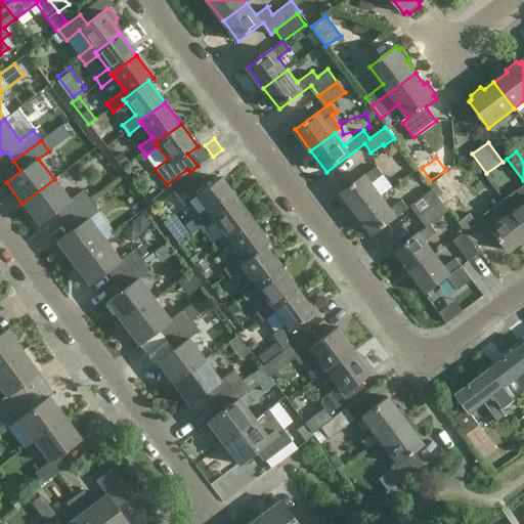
[(357,213),(381,195),(372,183),(383,175),(377,166),(342,192),(357,213)]
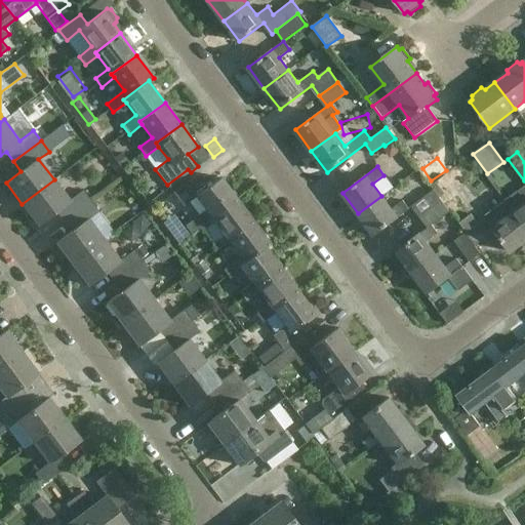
[(453,170),(432,186),(442,199),(463,184),(453,170)]
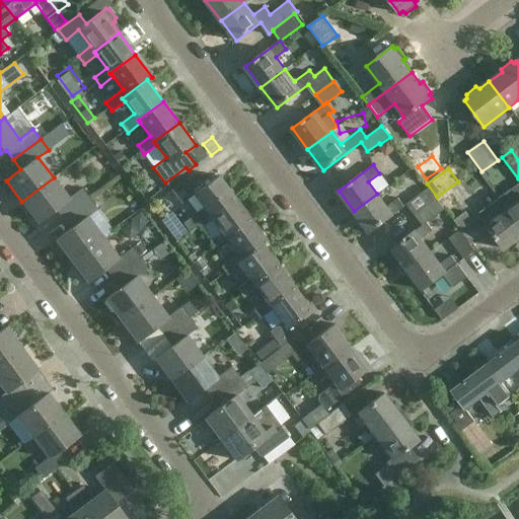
[(200,229),(203,227),(212,220),(210,217),(235,198),(218,175),(205,186),(196,172),(171,191),(181,204),(194,195),(203,208),(183,222),(190,230),(197,224),(200,229)]
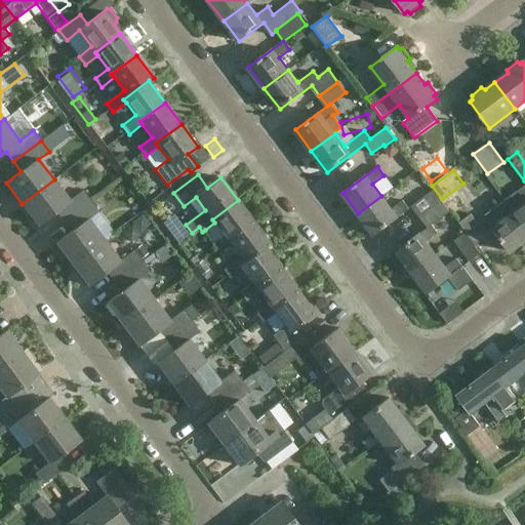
[(54,179),(22,204),(38,226),(56,211),(64,221),(91,201),(83,190),(70,201),(54,179)]
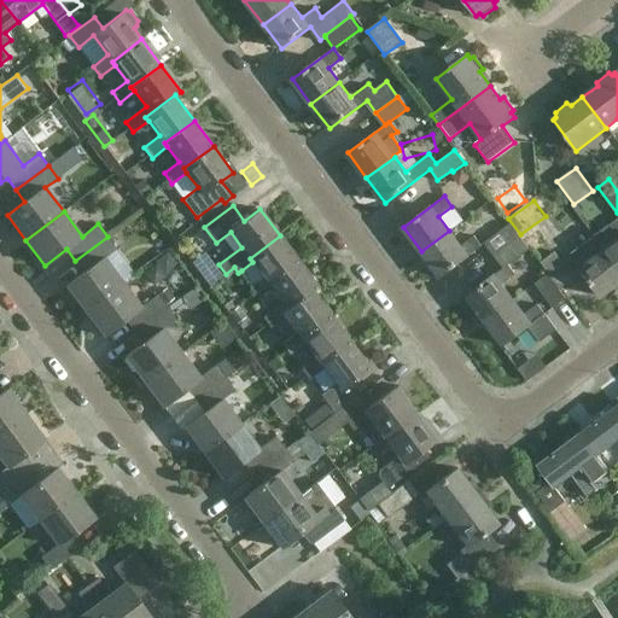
[(617,219),(610,226),(594,237),(617,268),(617,219)]
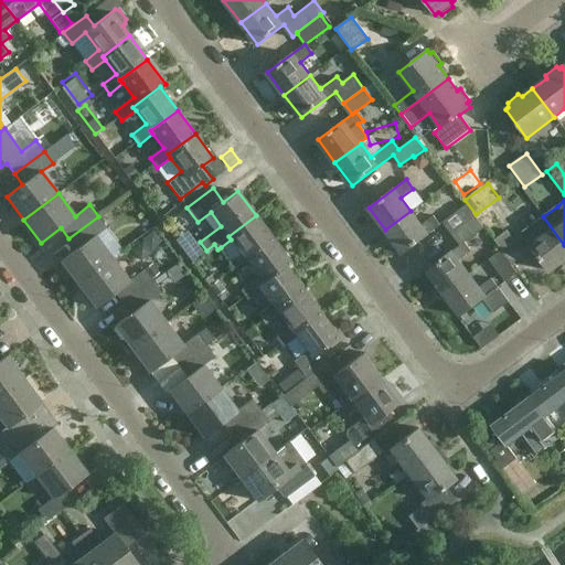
[(444,222),(451,233),(476,215),(467,204),(444,222)]
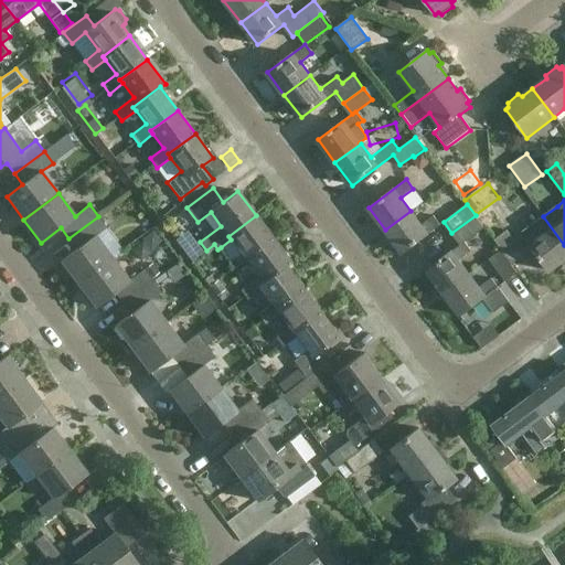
[(420,224),(411,211),(385,230),(403,253),(440,224),(434,215),(420,224)]
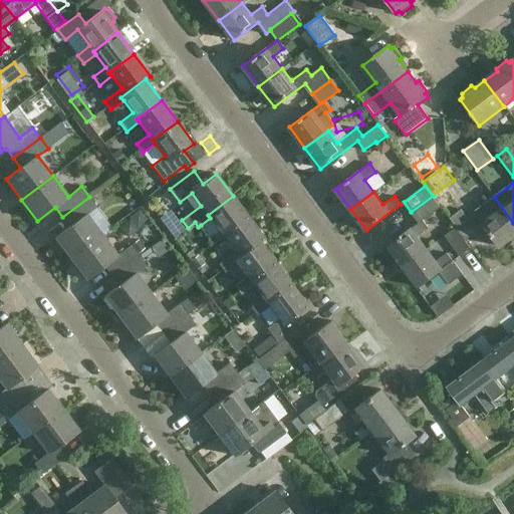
[(224,236),(249,217),(233,196),(208,215),(210,218),(201,225),(210,238),(208,240),(214,249),(227,239),(224,236)]
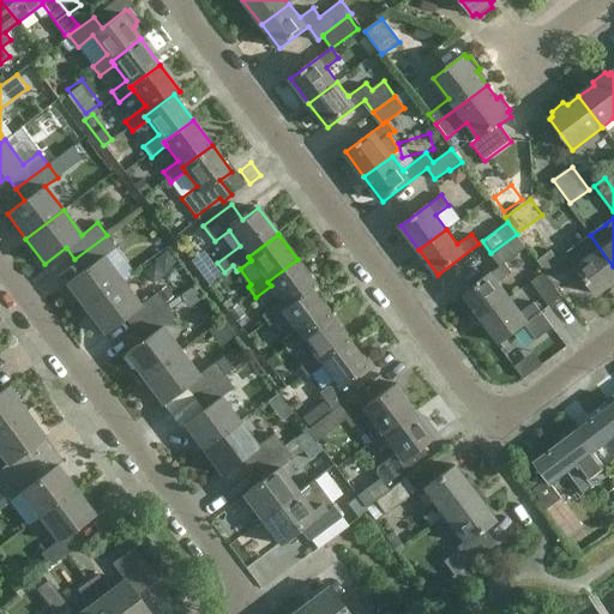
[(525,246),(517,234),(491,253),(500,265),(525,246)]
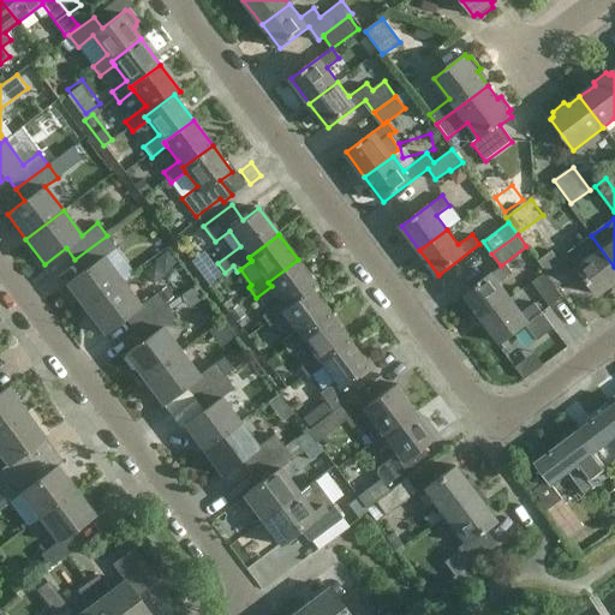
[(117,248),(107,236),(75,260),(83,272),(66,284),(84,309),(121,281),(103,257),(117,248)]
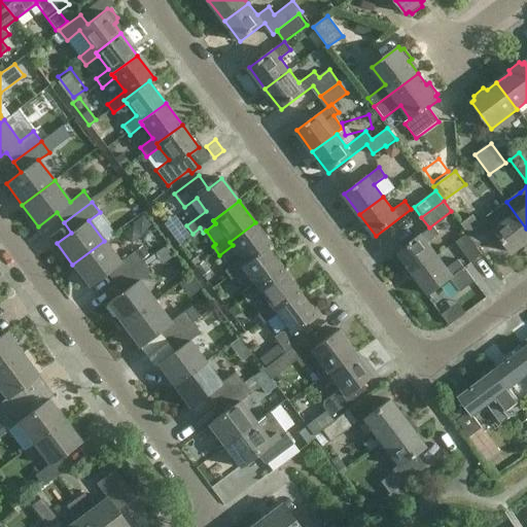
[(513,252),(526,241),(526,229),(506,202),(479,222),(472,214),(461,223),(468,233),(467,234),(477,246),(497,231),(513,252)]
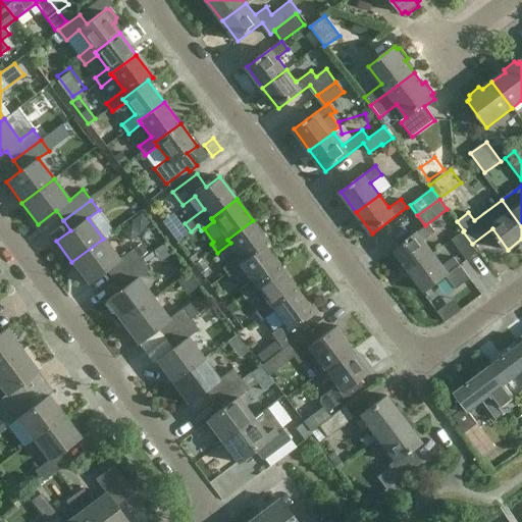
[(228,277),(242,268),(239,264),(264,246),(269,243),(253,220),(227,240),(230,243),(240,256),(222,268),(228,277)]
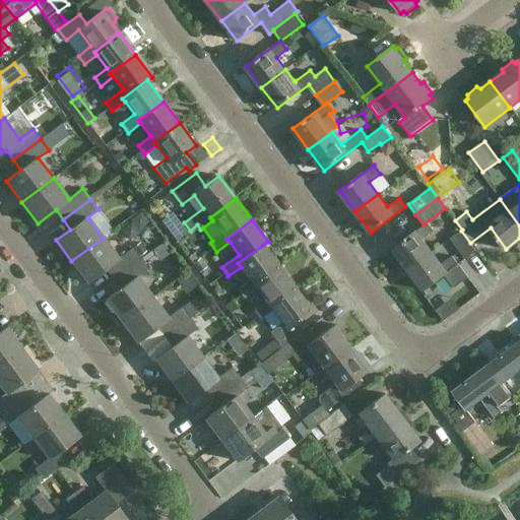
[(401,260),(408,269),(432,252),(423,239),(434,231),(428,222),(393,248),(393,249),(388,252),(396,264),(401,260)]
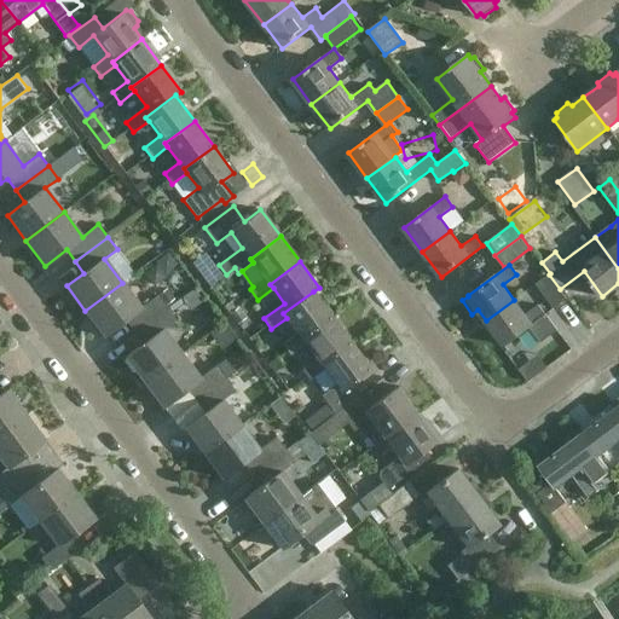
[(553,307),(566,298),(549,276),(536,285),(553,307)]
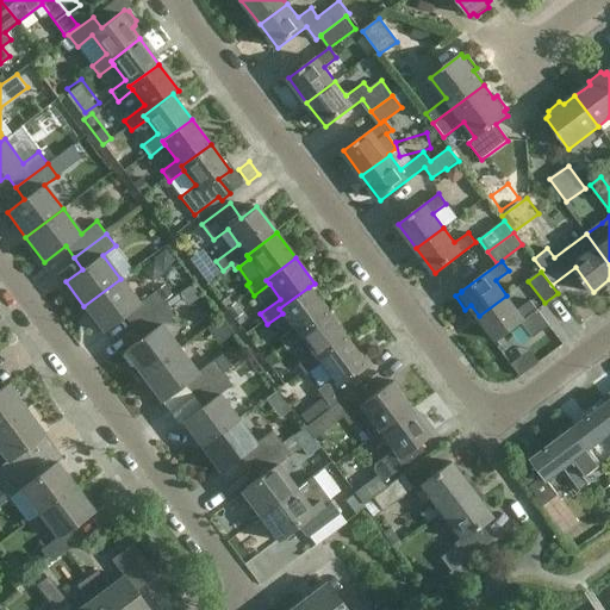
[(123,316),(132,328),(165,303),(155,291),(138,303),(120,279),(83,306),(103,331),(123,316)]
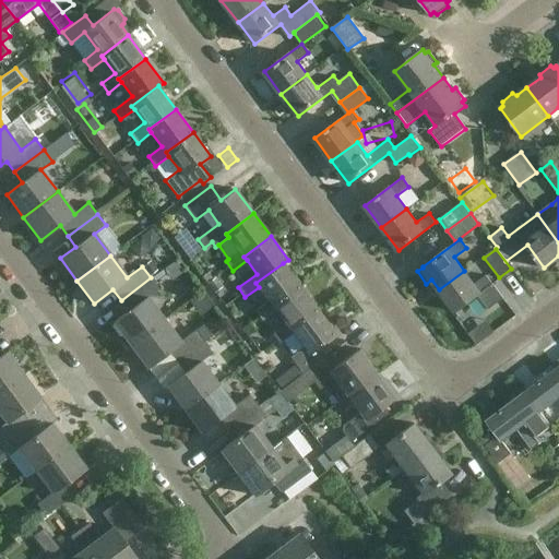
[(206,283),(207,283),(228,266),(225,261),(203,277),(206,283)]
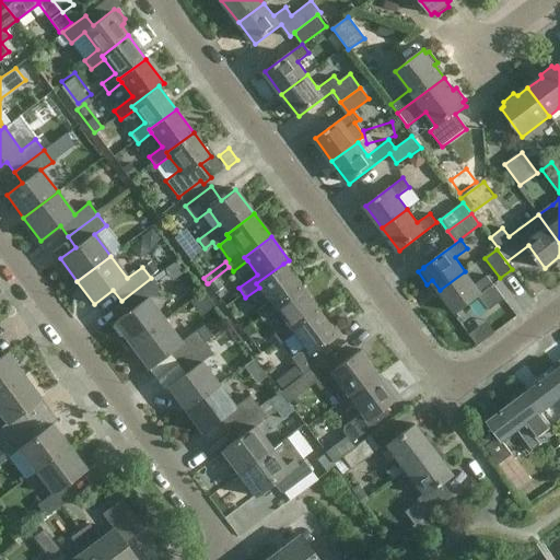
[(256,283),(259,288),(269,301),(256,311),(263,321),(276,311),(273,307),(301,287),(283,264),(256,283)]
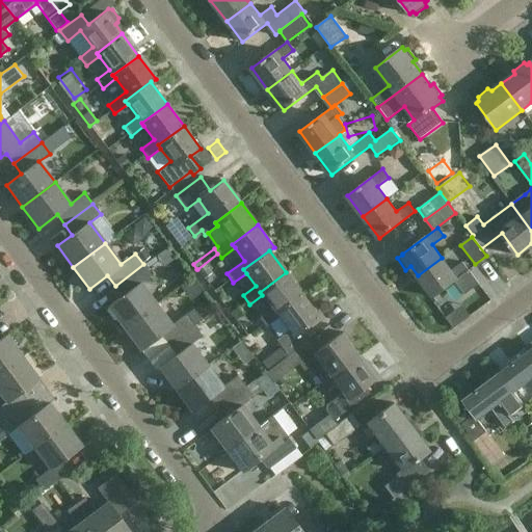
[(451,270),(442,258),(418,275),(433,296),(455,281),(464,294),(479,283),(463,261),(451,270)]
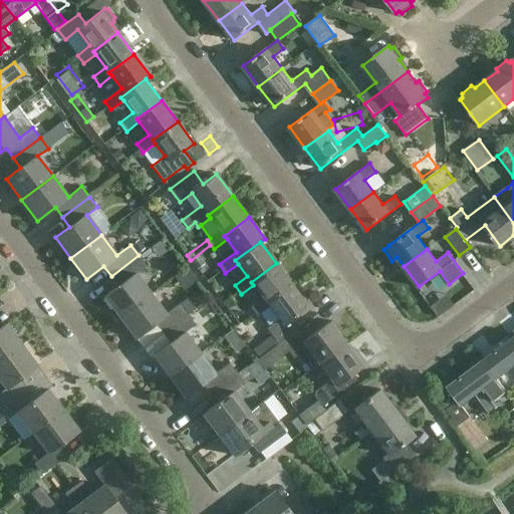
[(147,265),(139,255),(111,276),(118,286),(104,296),(119,317),(152,293),(136,273),(147,265)]
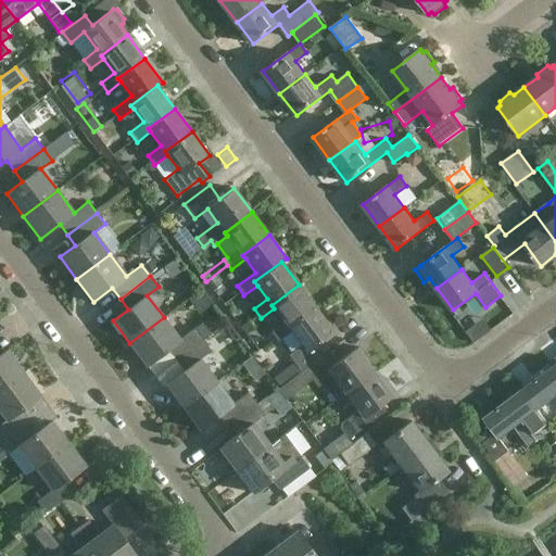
[(316,308),(299,285),(272,305),(274,308),(285,323),(272,332),(278,341),(291,331),(289,328),(316,308)]
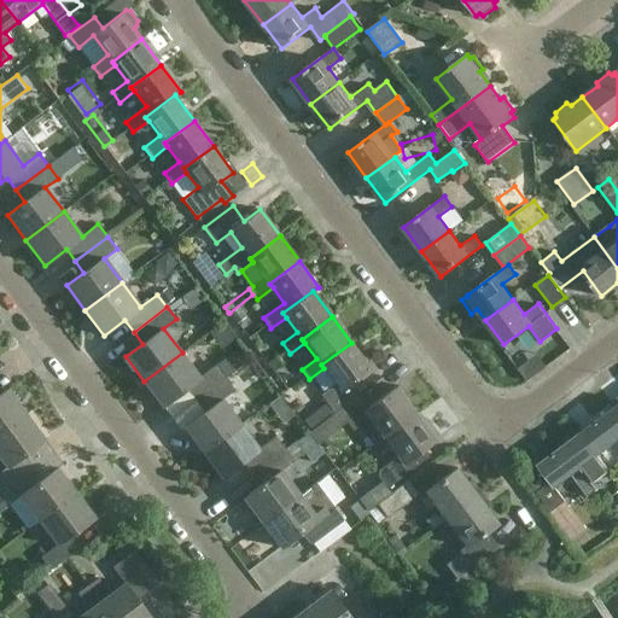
[(321,365),(324,368),(336,384),(320,395),(334,414),(359,395),(350,384),(371,369),(351,343),(321,365)]
